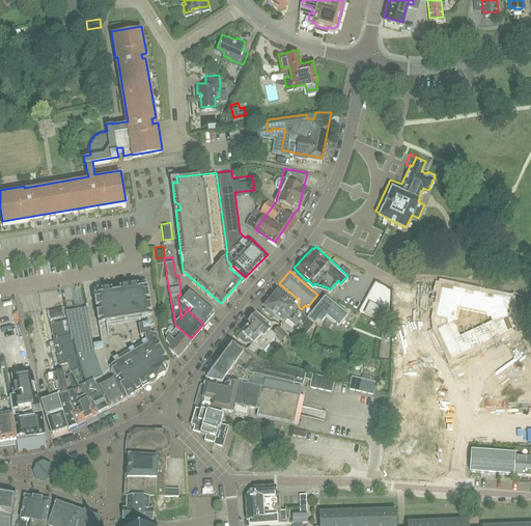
[(448,279),(441,311),(448,313),(449,321),(443,324),(455,354),(521,326),(518,294),(448,279)]
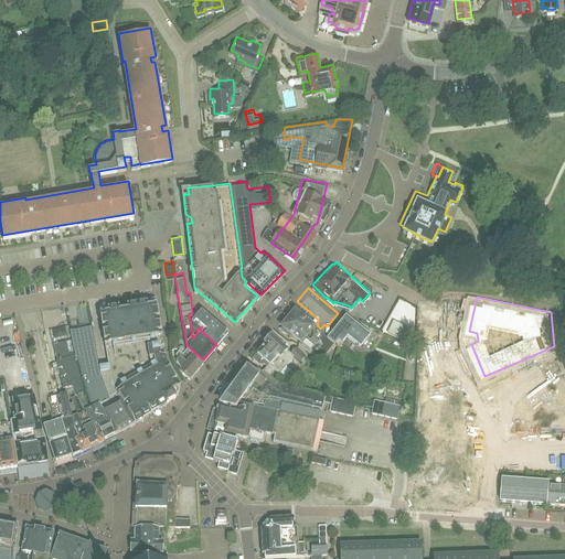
[(108,362),(98,363),(99,368),(108,395),(117,390),(135,420),(135,419),(151,409),(151,408),(167,399),(176,394),(172,387),(180,383),(166,358),(157,302),(152,302),(151,298),(99,307),(108,362)]
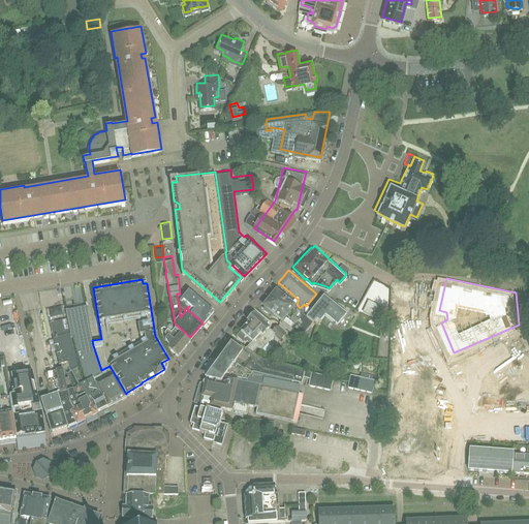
[(423,282),(408,281),(407,304),(422,305),(423,282)]
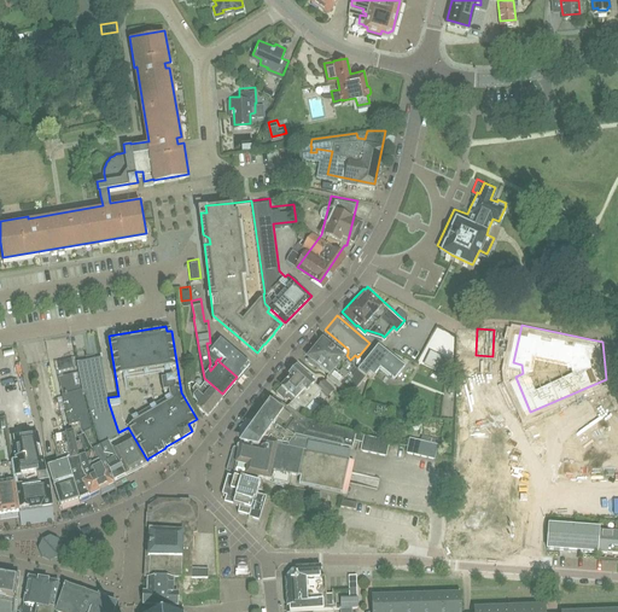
[(219,361),(237,377),(235,376),(243,369),(239,367),(246,357),(220,334),(209,348),(211,349),(213,349),(221,357),(219,361)]
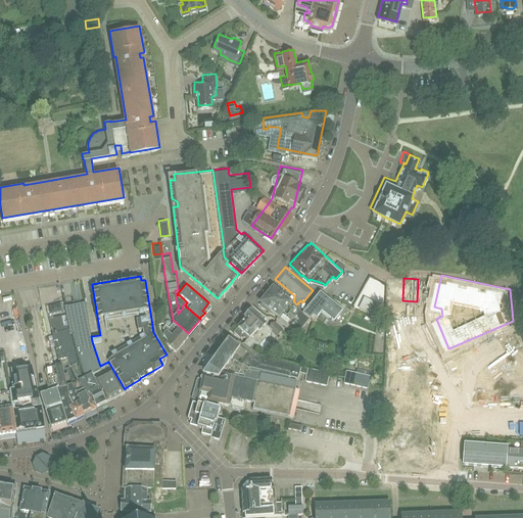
[(302,310),(299,307),(290,299),(290,298),(273,284),(272,285),(272,284),(271,284),(268,288),(268,289),(268,290),(266,292),(264,292),(260,296),(262,298),(260,298),(262,299),(259,300),(262,302),(262,303),(264,304),(265,304),(266,307),(268,304),(279,314),(283,309),(292,316),(299,308),(302,310)]
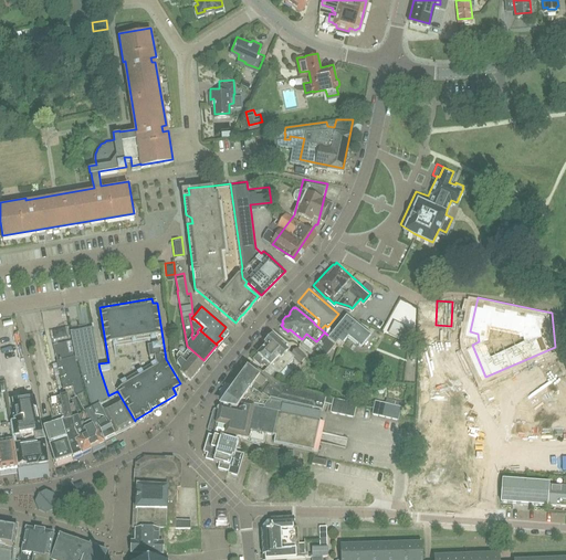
[(346,312),(327,335),(338,344),(348,333),(360,344),(370,331),(346,312)]
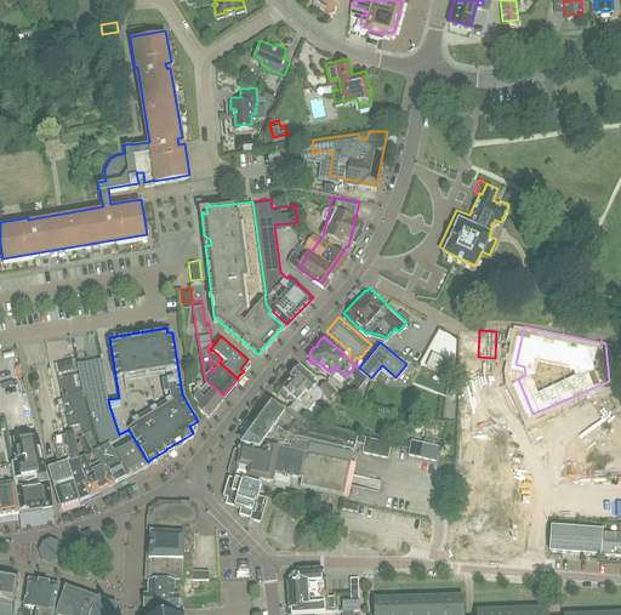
[(109,405),(108,399),(101,354),(77,359),(83,392),(84,391),(98,443),(108,440),(126,474),(148,462),(129,430),(119,434),(109,405)]
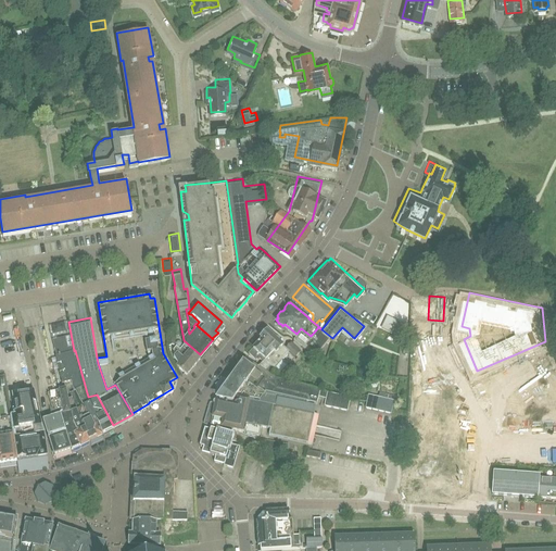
[(285,345),(266,327),(260,334),(261,335),(252,345),(253,345),(249,349),(256,357),(260,353),(263,358),(265,355),(273,364),(282,354),(285,353),(288,350),(288,348),(294,353),(301,347),(291,338),(285,345)]
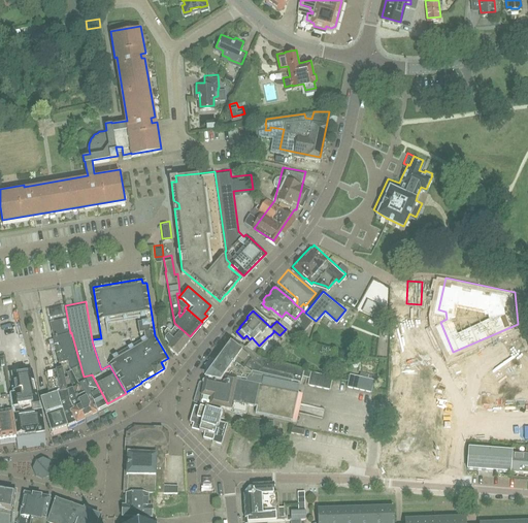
[(107,403),(92,374),(90,376),(83,379),(77,363),(69,330),(67,325),(64,326),(62,317),(50,319),(53,334),(59,360),(63,359),(68,357),(72,366),(75,373),(88,398),(91,397),(98,409),(107,403)]
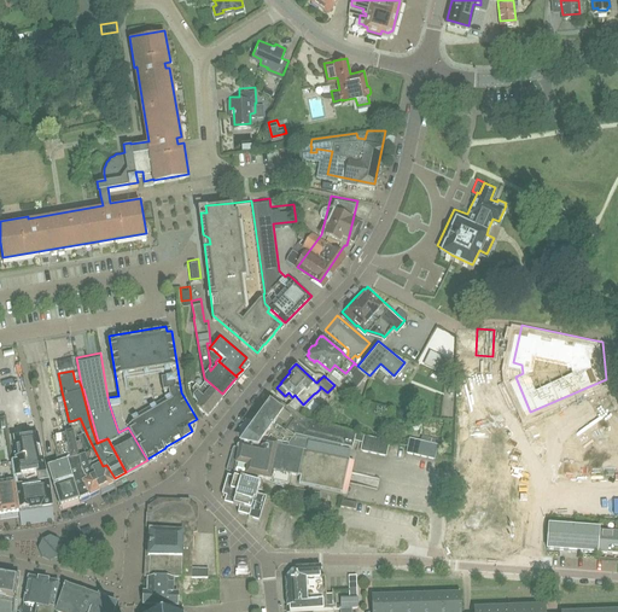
[(222,394),(204,378),(199,383),(196,379),(192,384),(193,385),(192,388),(194,390),(193,391),(199,403),(207,411),(222,394)]
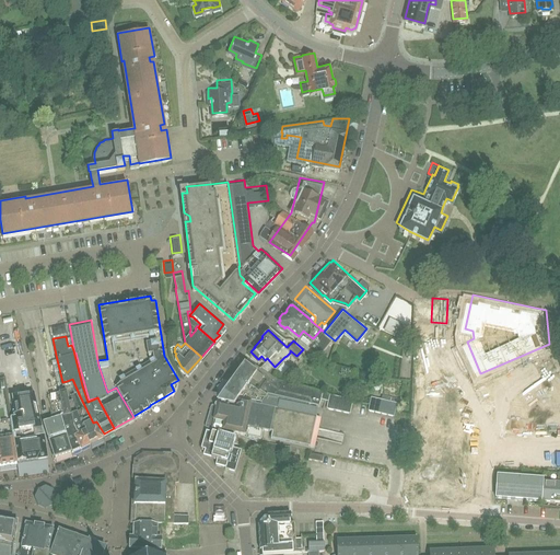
[(244,360),(234,374),(246,383),(248,380),(258,388),(260,384),(267,391),(308,400),(318,402),(319,396),(327,399),(326,404),(350,409),(352,395),(328,391),(322,389),(283,380),(252,359),(247,356),(245,355),(243,359),(244,360)]
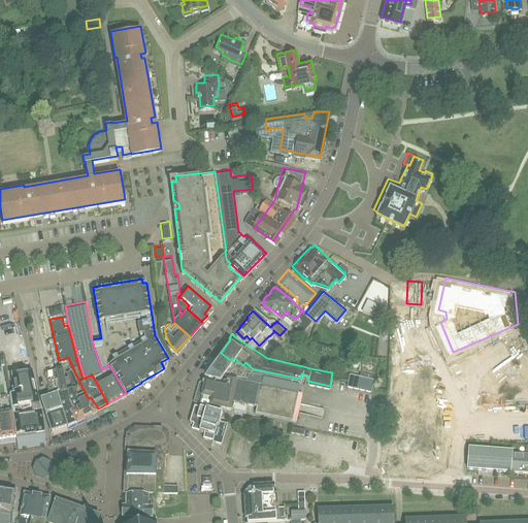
[(409,342),(395,349),(405,369),(419,363),(409,342)]
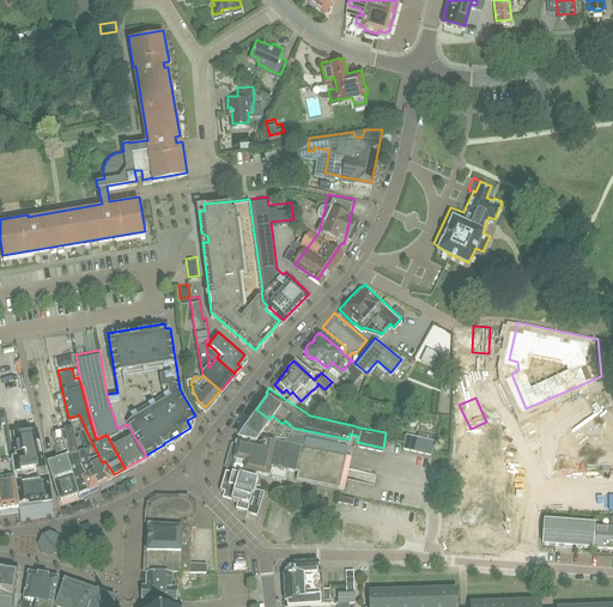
[(11,454),(12,454),(5,408),(0,408),(0,505),(18,503),(11,454)]
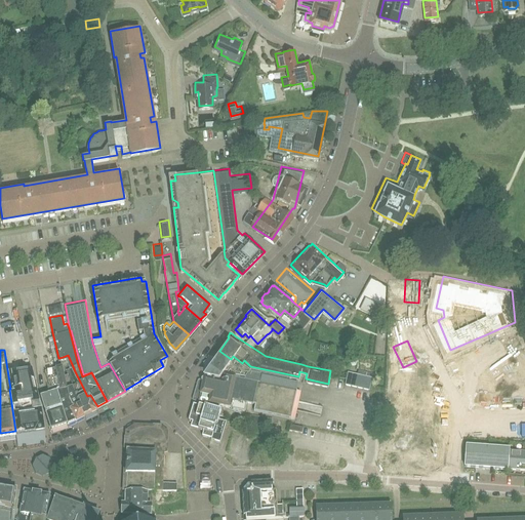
[(231,359),(219,351),(217,353),(216,352),(211,358),(212,360),(210,363),(208,363),(202,371),(203,372),(218,375),(224,369),(225,369),(245,373),(244,375),(279,383),(287,385),(287,384),(289,374),(250,366),(244,360),(242,363),(233,356),(231,359)]
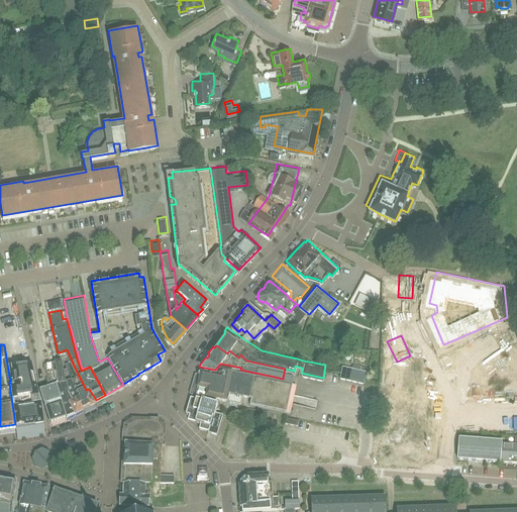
[(516,346),(504,348),(507,371),(516,369),(516,346)]
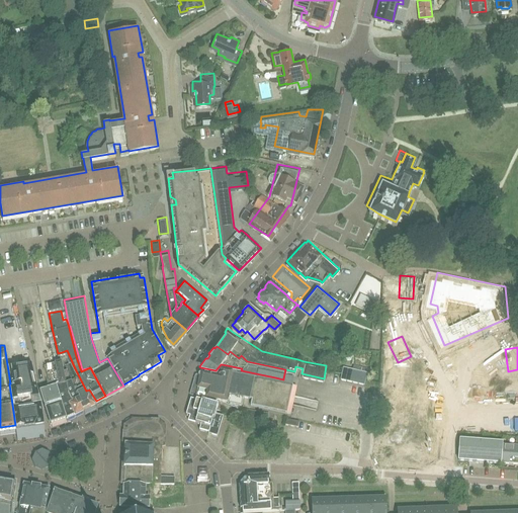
[(491,351),(493,372),(508,371),(505,349),(491,351)]
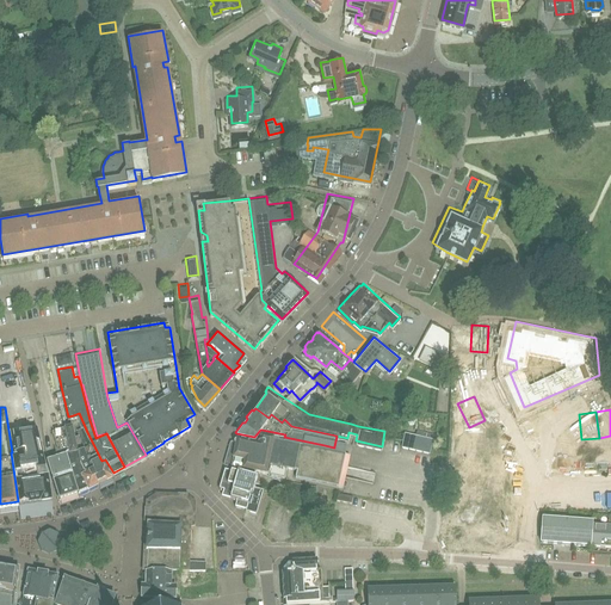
[(562,415),(565,442),(581,439),(579,414),(562,415)]
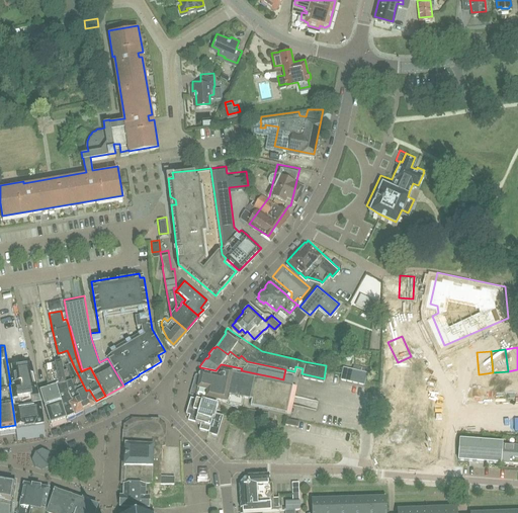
[(54,359),(54,357),(44,359),(47,376),(58,374),(54,359)]
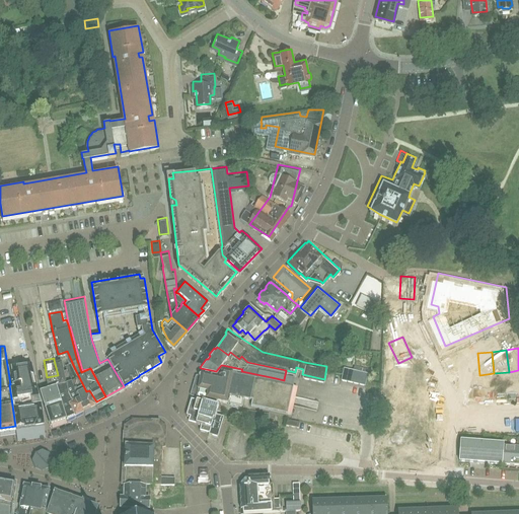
[(72,399),(68,391),(62,358),(54,360),(58,375),(59,381),(56,382),(63,404),(67,415),(74,413),(74,412),(69,400),(72,399)]
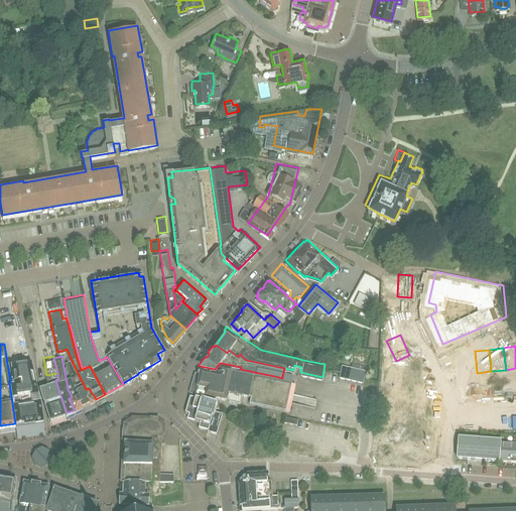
[(14,382),(10,382),(9,382),(15,423),(43,419),(39,397),(31,360),(11,363),(14,382)]
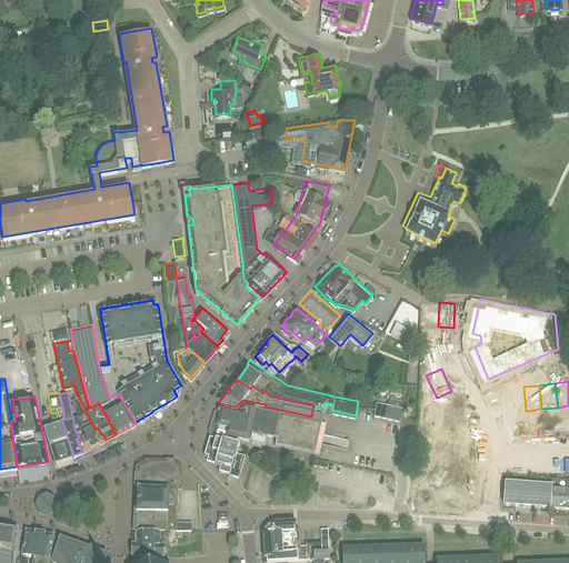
[(387,414),(390,402),(377,399),(376,403),(373,412),(387,414)]
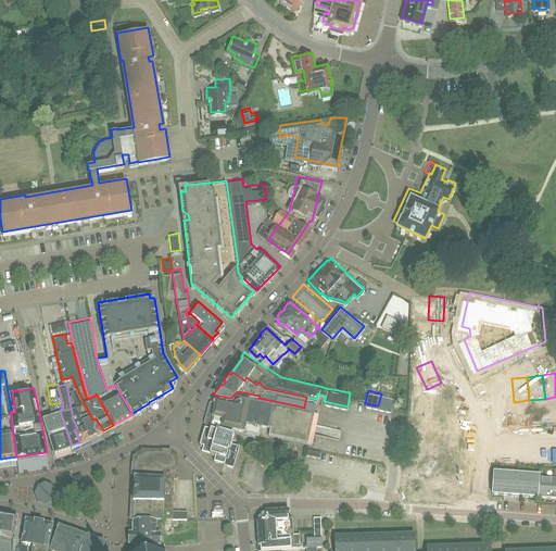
[(260,396),(238,391),(236,401),(214,397),(213,397),(212,398),(212,399),(213,400),(213,401),(214,401),(211,418),(210,418),(209,418),(209,420),(209,421),(210,421),(258,431),(261,422),(269,424),(268,430),(307,439),(307,438),(312,439),(314,429),(316,420),(318,411),(314,410),(314,409),(304,407),(304,408),(295,405),(258,398),(260,396)]
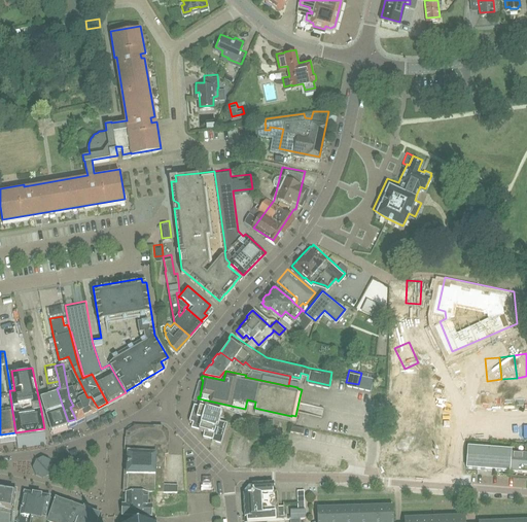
[(88,397),(75,373),(71,375),(74,380),(71,381),(73,386),(76,393),(76,394),(80,403),(78,404),(83,414),(98,408),(91,396),(88,397)]
